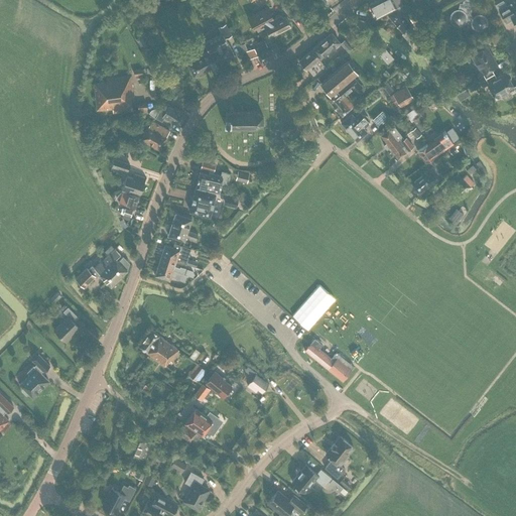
[(378,0),(369,5),(375,18),(396,7),(397,9),(397,10),(403,6),(399,0),(378,0)]
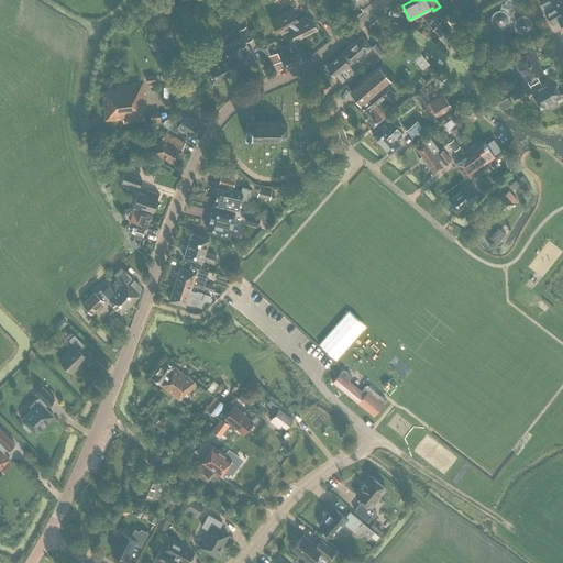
[(505,0),(504,1),(504,3),(501,3),(499,10),(497,10),(495,11),(493,13),(492,14),(490,18),(490,20),(490,22),(492,24),(494,26),(495,28),(497,29),(500,29),(503,29),(505,28),(507,26),(508,24),(509,22),(514,23),(514,25),(514,28),(515,30),(516,32),(518,33),(520,34),(522,34),(525,34),(528,33),(529,32),(531,30),(531,28),(532,24),(531,22),(531,20),(529,19),(527,17),(525,15),(522,15),(520,15),(518,17),(516,19),(512,15),(515,7),(516,0),(505,0)]
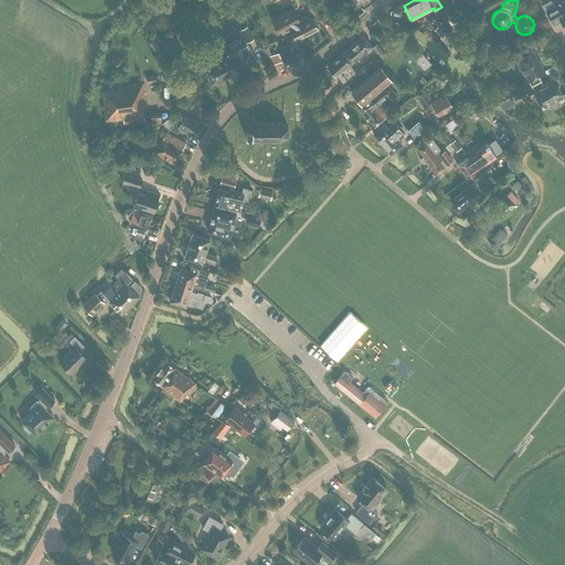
[(564,28),(564,9),(563,11),(558,3),(553,7),(550,0),(542,4),(553,25),(561,21),(564,28)]
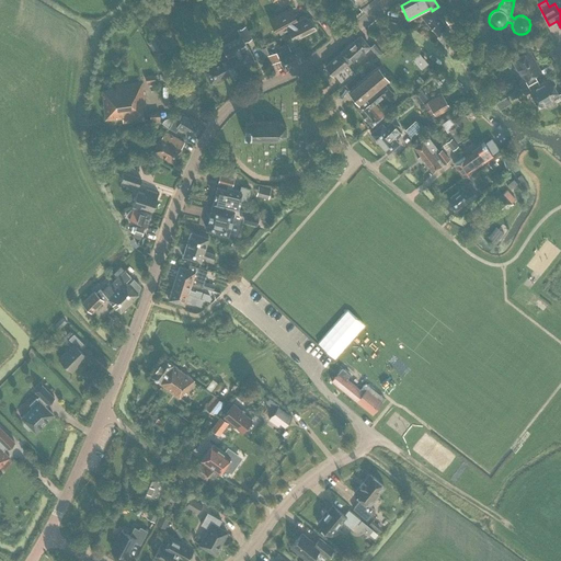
[(465,4),(457,9),(461,19),(470,14),(466,6),(465,4)]
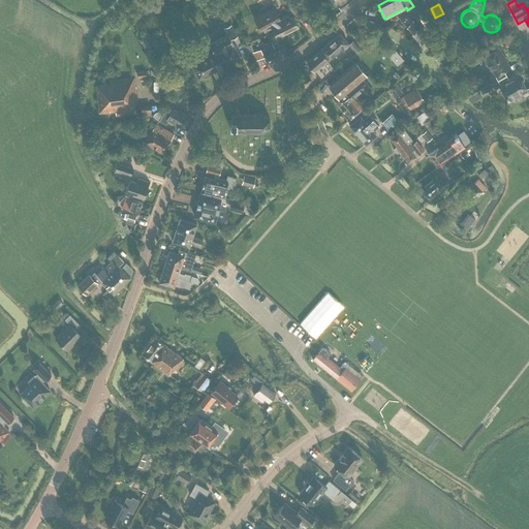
[(406,10),(397,16),(401,20),(413,34),(412,35),(415,39),(418,41),(425,35),(419,29),(423,27),(411,14),(416,11),(415,9),(413,6),(407,10),(406,10)]
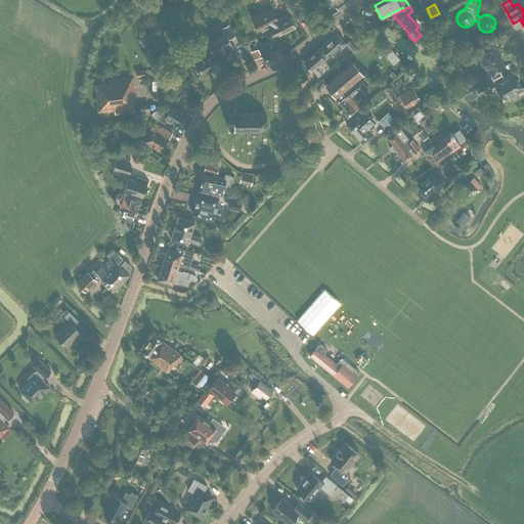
[(260,29),(261,32),(269,28),(274,38),(295,28),(290,17),(288,18),(286,15),(276,20),(270,7),(251,17),(257,31),(260,29)]
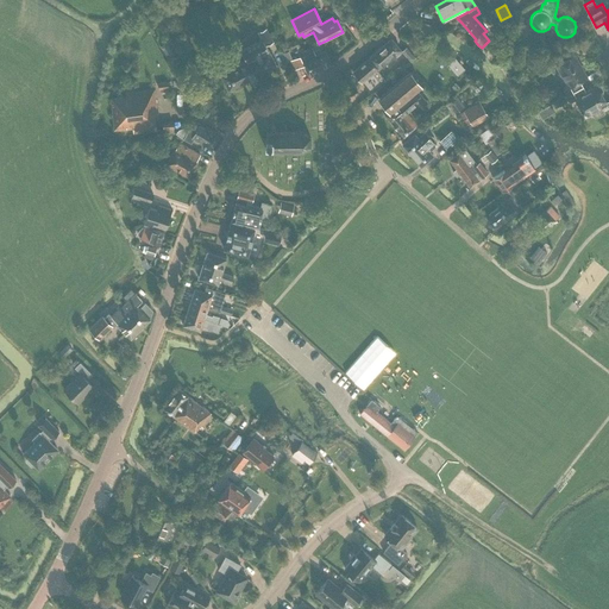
[(228,90),(276,64),(265,44),(272,41),(265,27),(257,32),(261,39),(242,50),(246,61),(220,75),(228,90)]
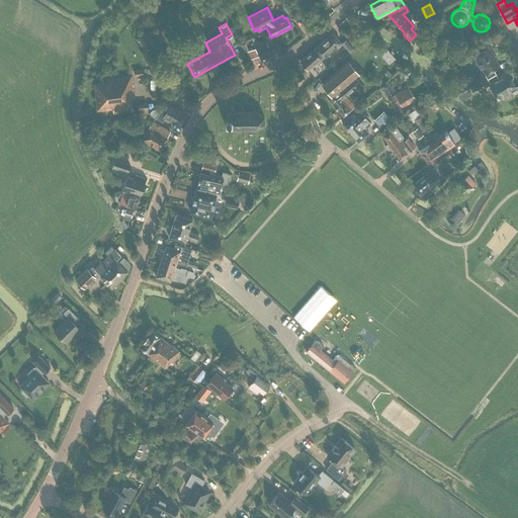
[(314,50),(322,59),(335,47),(336,48),(341,44),(340,42),(340,41),(333,33),(314,50)]
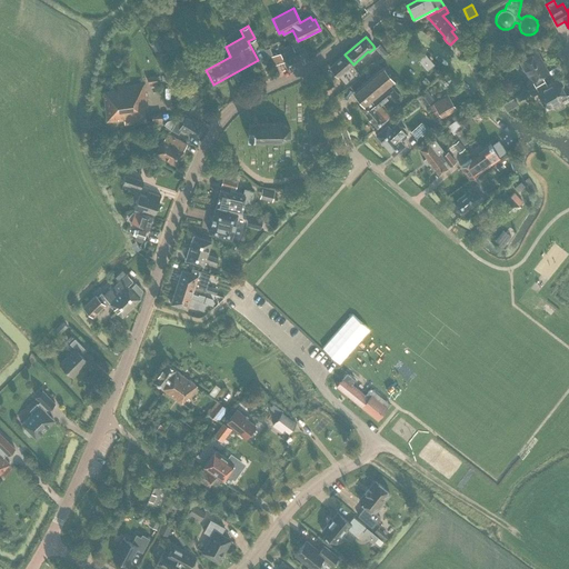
[(377,46),(375,48),(382,57),(387,52),(380,45),(379,45),(378,45),(377,46)]
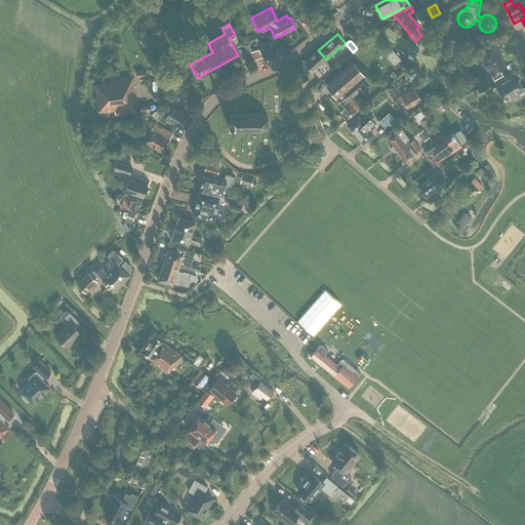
[(261,56),(266,65),(285,55),(280,44),(272,48),(270,44),(258,49),(250,52),(253,61),(261,56)]
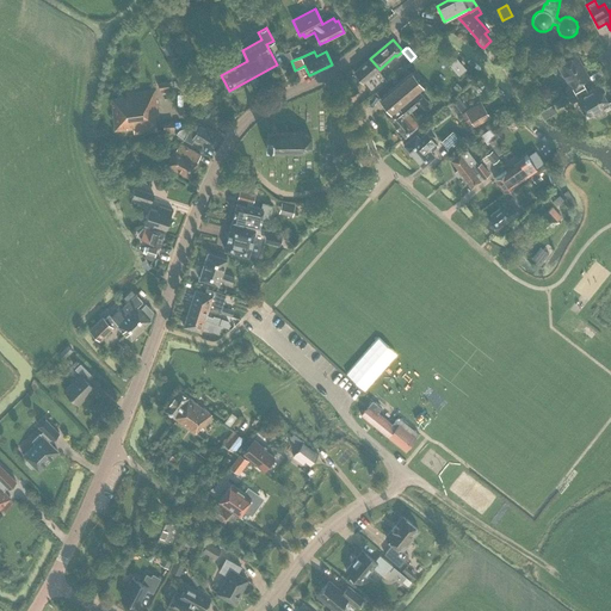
[(565,90),(568,97),(585,87),(581,80),(587,76),(575,56),(559,66),(571,86),(565,90)]
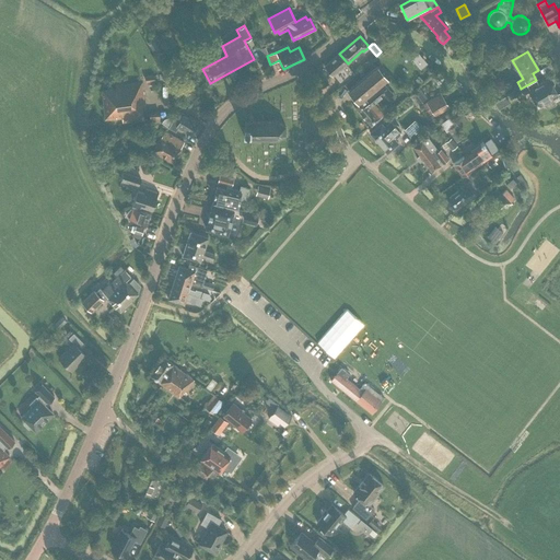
[(339,54),(325,67),(340,86),(345,83),(356,74),(347,65),(347,63),(339,54)]
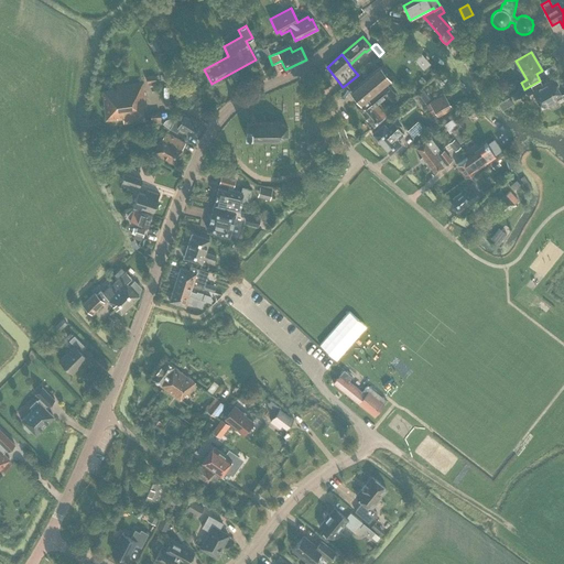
[(383,114),(377,105),(369,96),(386,83),(390,79),(380,67),(351,91),(360,104),(356,107),(373,127),(387,116),(383,112),(383,114)]
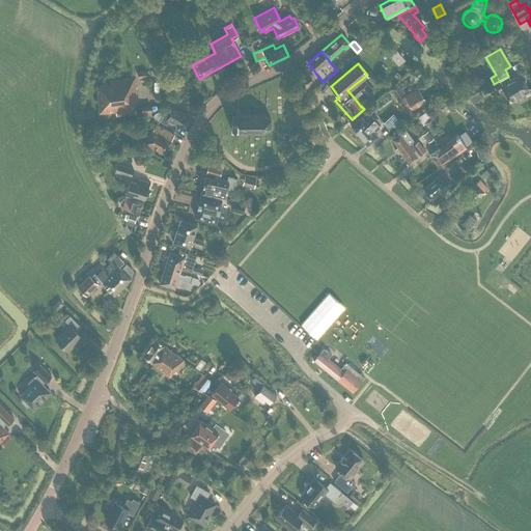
[(520,76),(511,81),(508,76),(494,84),(497,89),(502,86),(510,101),(513,99),(514,100),(518,102),(522,102),(526,99),(523,93),(528,90),(520,76)]
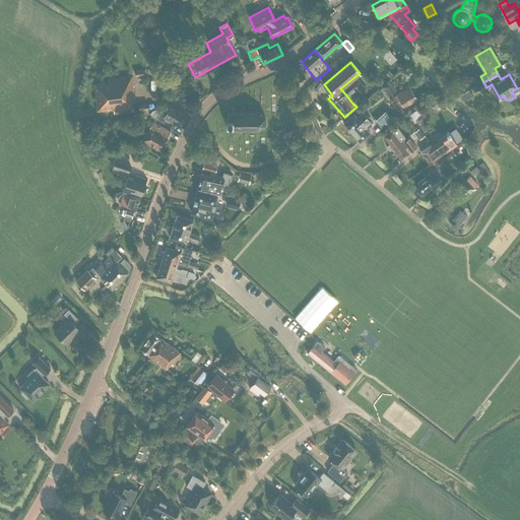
[(356,93),(365,87),(355,76),(340,88),(347,96),(348,96),(349,98),(350,96),(349,95),(354,90),(356,93)]
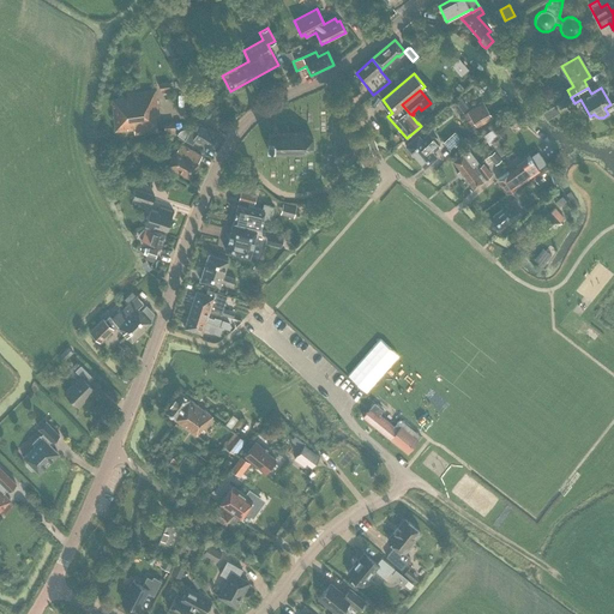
[(157,132),(156,118),(158,118),(156,91),(126,94),(127,98),(112,100),(115,131),(133,130),(134,134),(157,132)]
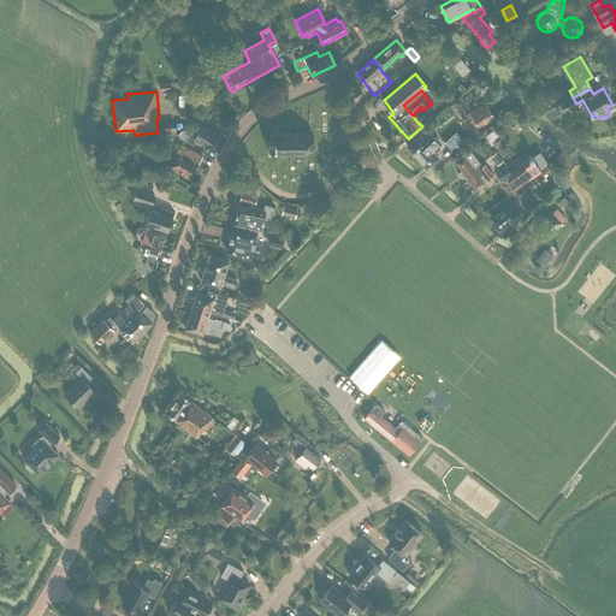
[(454,104),(461,113),(467,110),(460,100),(454,104)]
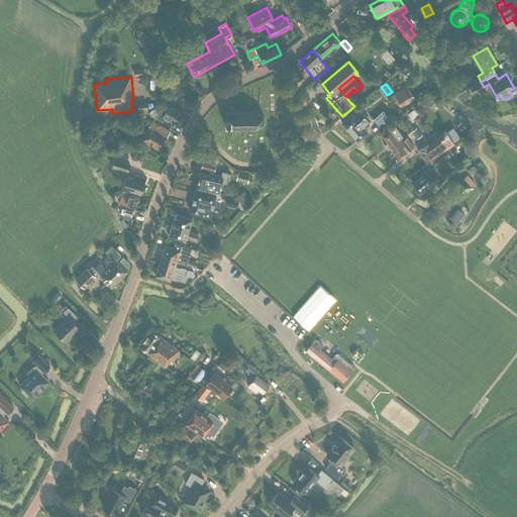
[(395,109),(400,106),(413,98),(407,87),(389,97),(395,109)]
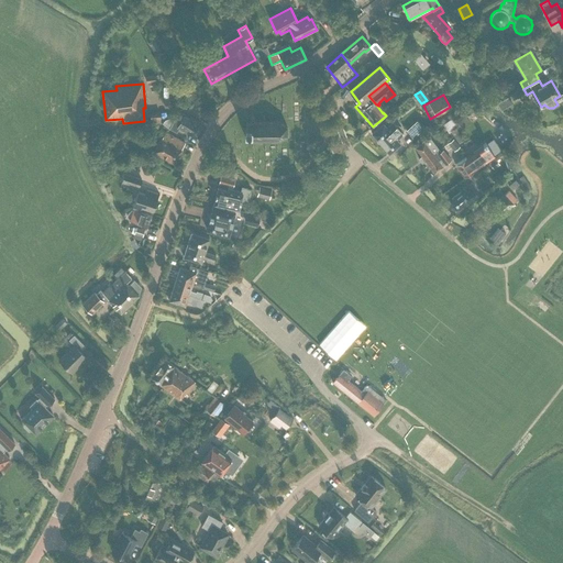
[(504,100),(497,105),(500,111),(514,103),(509,97),(506,99),(504,100)]
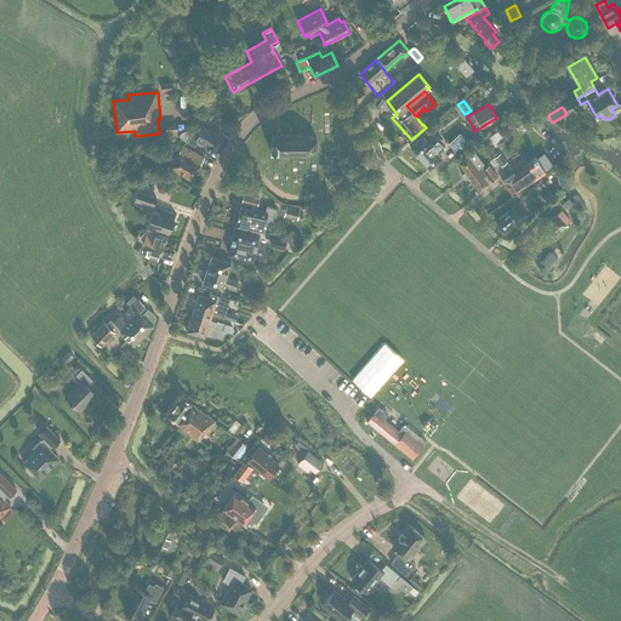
[(497,141),(507,134),(501,124),(491,131),(497,141)]
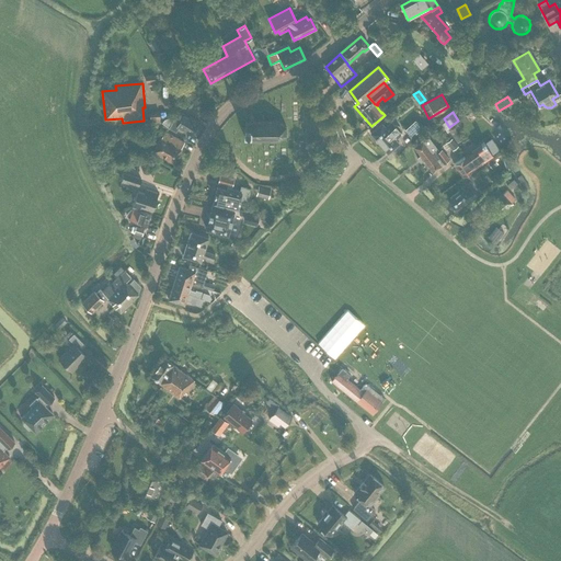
[(179,128),(192,136),(198,124),(187,117),(187,118),(183,116),(181,119),(175,116),(169,128),(175,133),(179,128)]
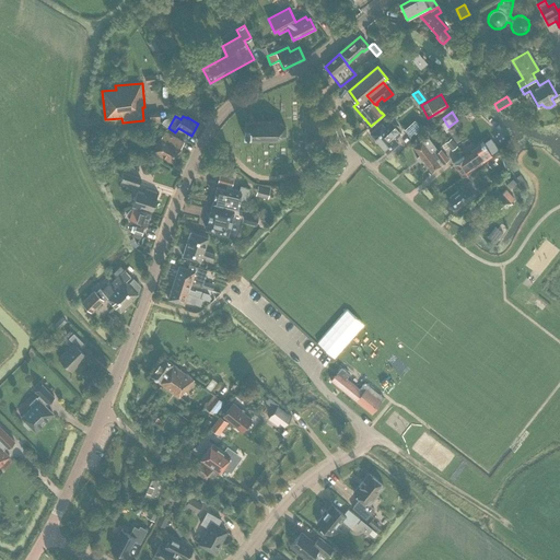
[(284,133),(286,132),(286,126),(284,125),(278,121),(277,121),(246,121),(245,121),(245,123),(245,128),(244,128),(244,133),(245,133),(245,138),(245,139),(246,139),(278,139),(279,138),(284,133)]
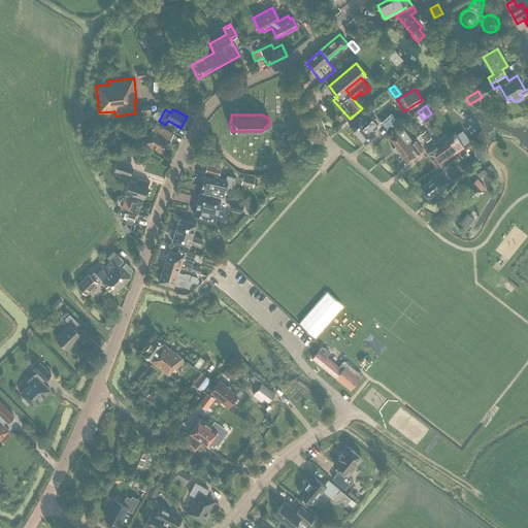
[(375,120),(373,118),(370,117),(368,114),(362,120),(359,116),(349,126),(364,144),(375,134),(371,131),(377,126),(376,123),(375,120)]
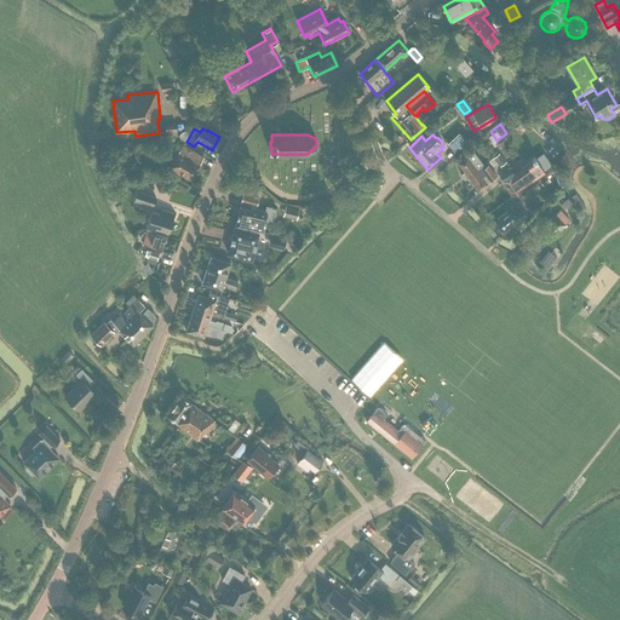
[(481,139),(478,142),(483,149),(491,143),(486,136),(483,138),(481,139)]
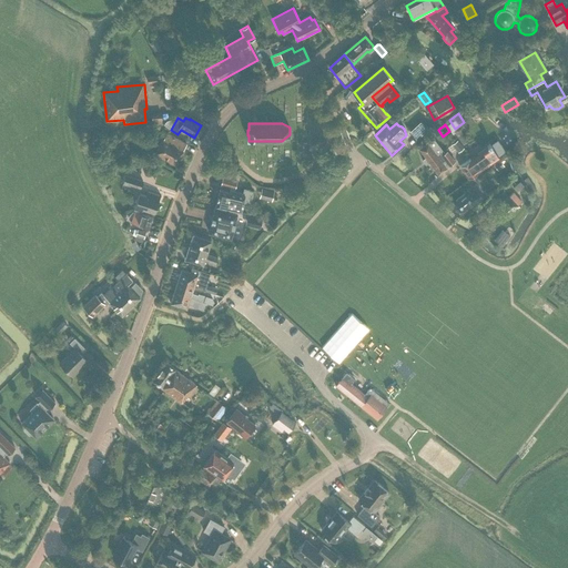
[(183,151),(186,144),(166,133),(163,140),(163,139),(154,153),(175,165),(183,151)]
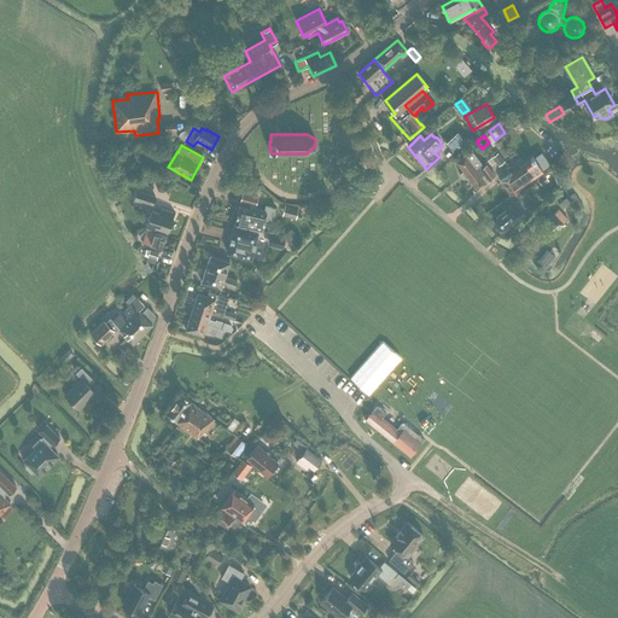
[(464,157),(456,163),(462,172),(459,175),(462,179),(466,176),(467,176),(477,170),(483,165),(472,151),(470,152),(466,156),(464,157)]
